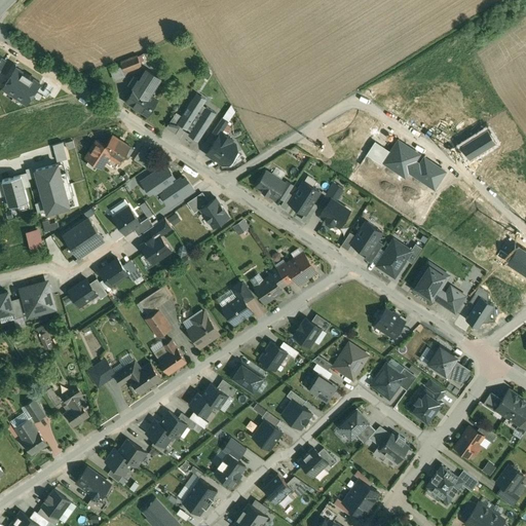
[(139,57),(122,63),(125,73),(142,66),(139,57)]
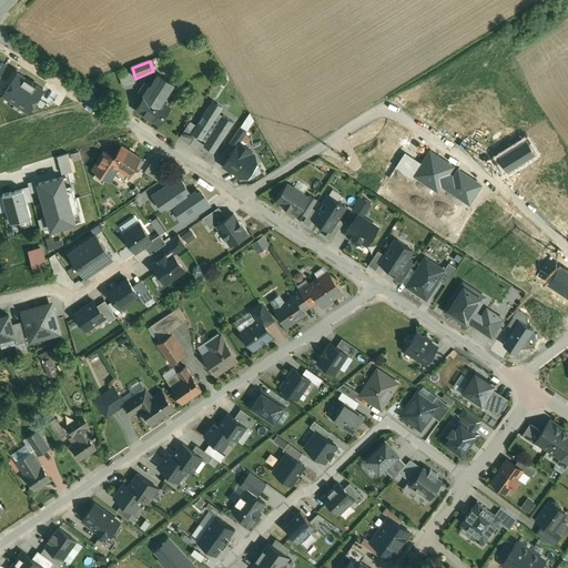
[(1,94),(28,112),(44,88),(17,70),(1,94)]
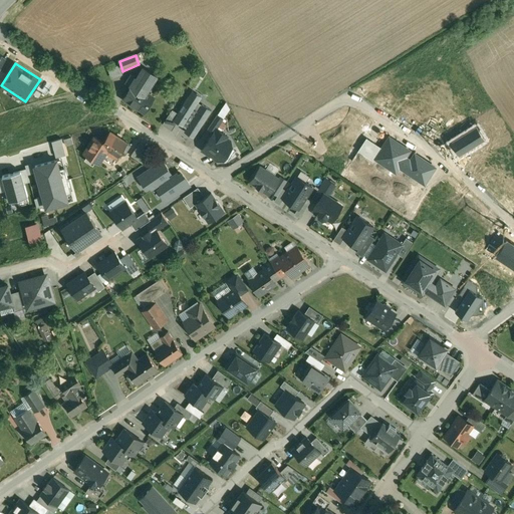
[(137,77),(133,75),(127,83),(132,85),(123,98),(145,111),(154,96),(147,91),(152,83),(149,81),(154,73),(144,67),(137,77)]
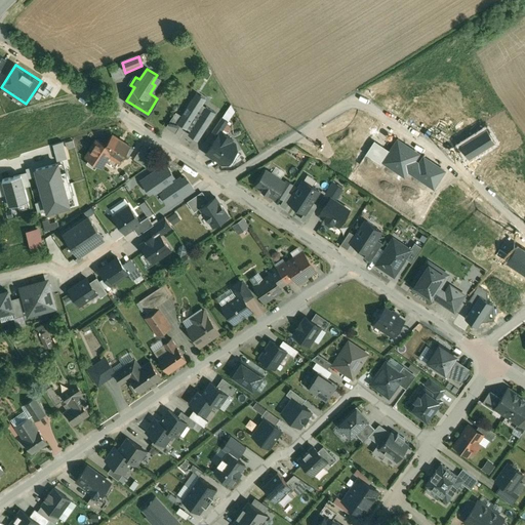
[(193,97),(177,122),(187,128),(189,125),(192,127),(188,133),(198,139),(216,112),(206,106),(204,110),(200,108),(203,104),(193,97)]
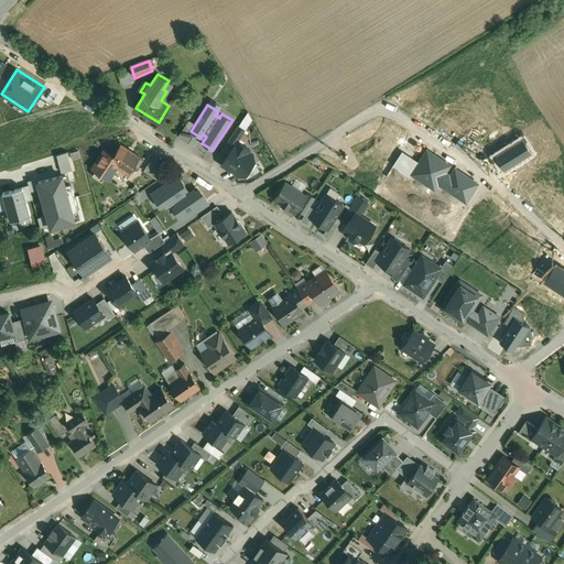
[(495,150),(507,169),(534,152),(523,132),(495,150)]
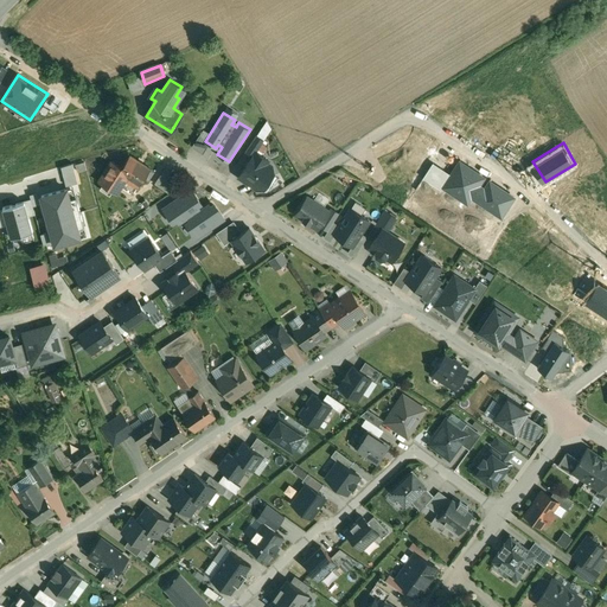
[(268,159),(256,151),(238,176),(256,187),(264,186),(274,173),(272,165),(267,163),(268,159)]
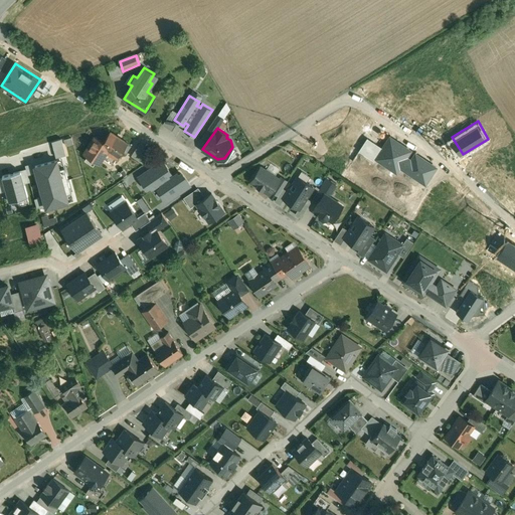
[(105,141),(96,136),(83,153),(100,163),(109,150),(118,156),(123,149),(126,151),(131,144),(111,131),(105,141)]
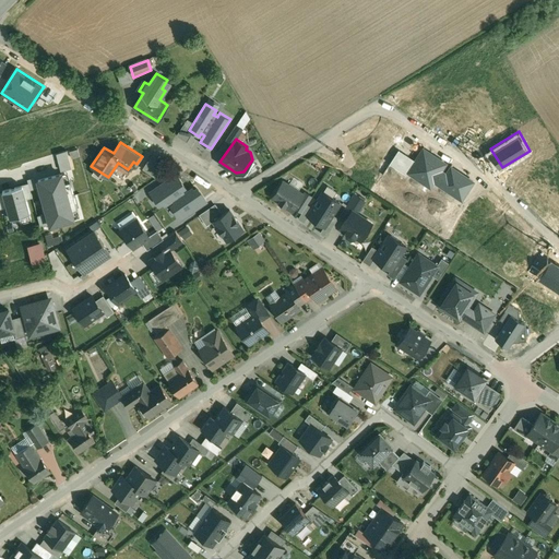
[(448,159),(421,144),(414,157),(406,169),(430,185),(433,179),(438,181),(445,169),(443,167),(448,159)]
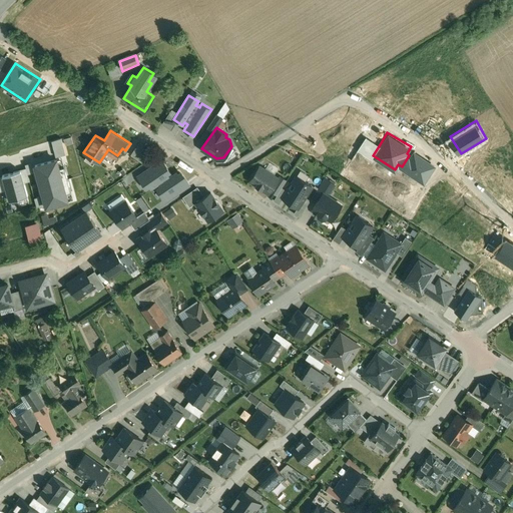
[(373,155),(380,144),(366,135),(358,148),(372,157),(373,155)]
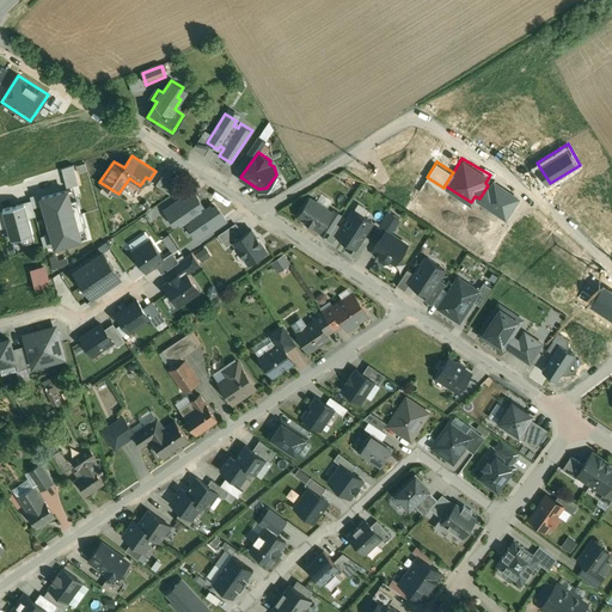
[(153,184),(167,194),(178,177),(164,167),(153,184)]
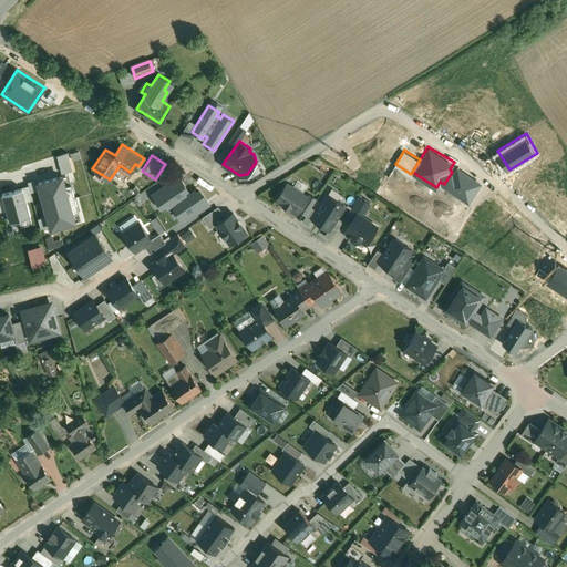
[(452,172),(444,184),(471,200),(484,179),(457,163),(452,172)]
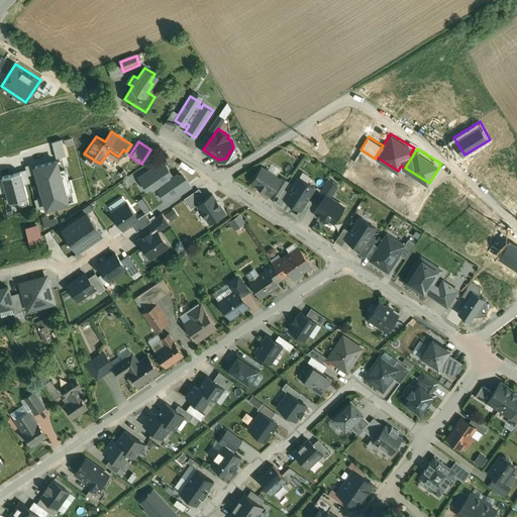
[(65,167),(60,168),(58,160),(34,166),(45,208),(70,202),(68,194),(72,193),(65,167)]
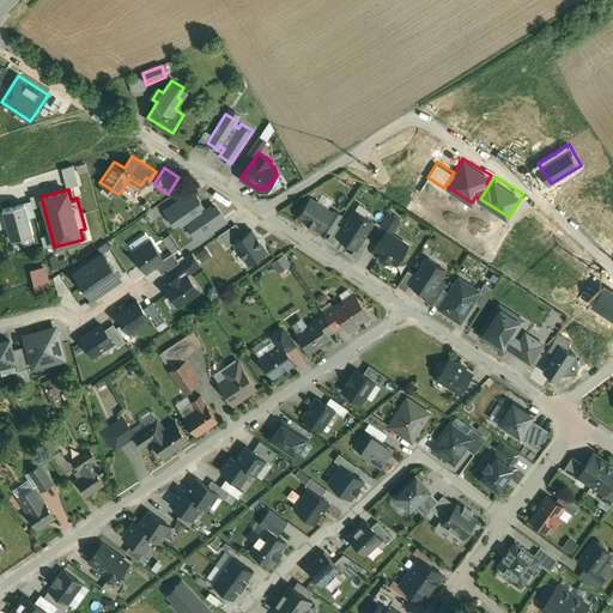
[(193,190),(165,210),(175,224),(180,222),(182,225),(190,219),(201,211),(200,207),(202,205),(193,190)]
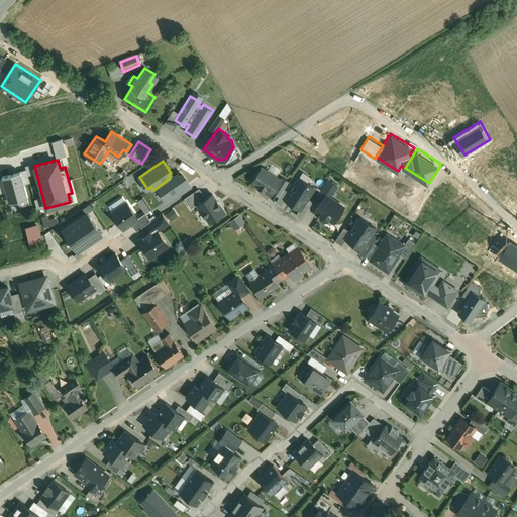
[(267,170),(262,168),(252,182),(271,194),(281,180),(276,177),(277,176),(267,170)]
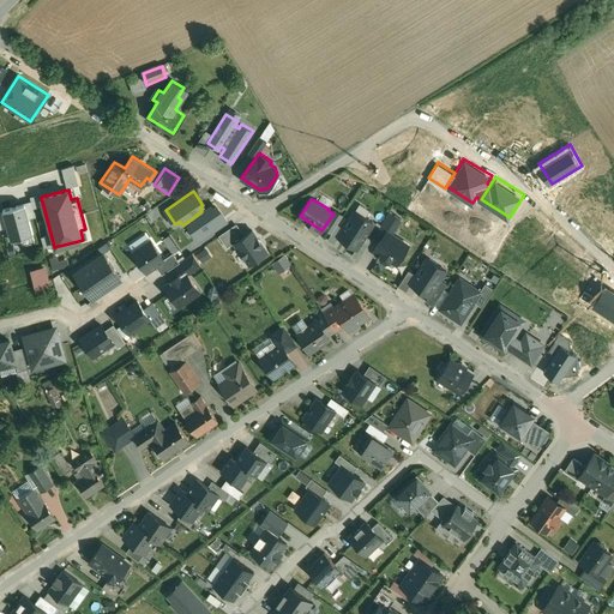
[(2,210),(11,240),(32,234),(25,204),(2,210)]
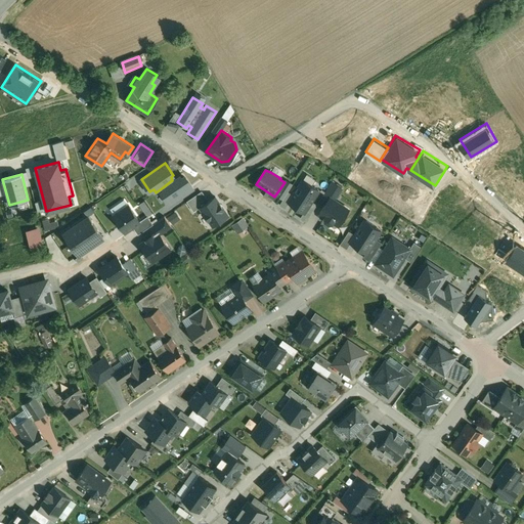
[(180,175),(172,180),(163,187),(165,189),(162,192),(170,205),(193,188),(185,176),(182,178),(180,175)]
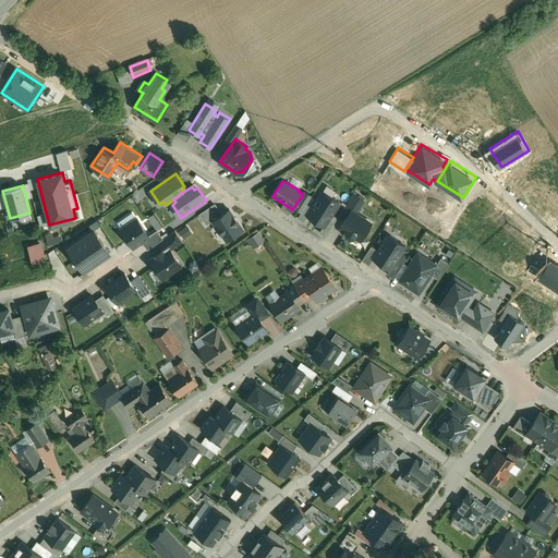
[(331,197),(323,191),(307,215),(325,226),(339,202),(334,198),(334,197),(332,196),(331,197)]
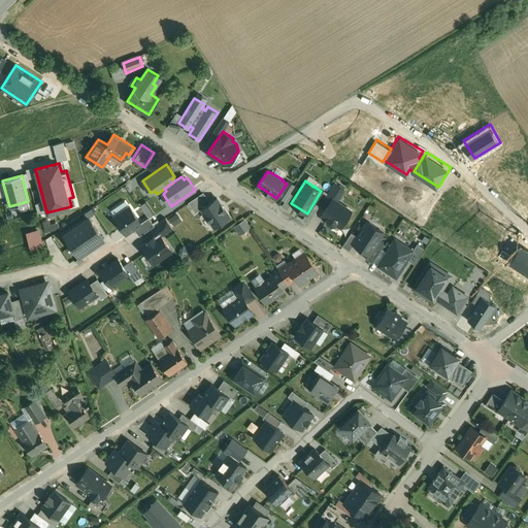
[(205,198),(213,195),(209,188),(202,192),(205,198)]
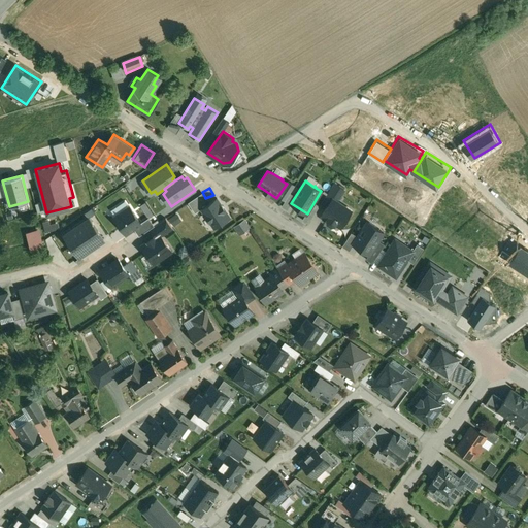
[(217,197),(201,208),(215,227),(221,223),(230,216),(217,197)]
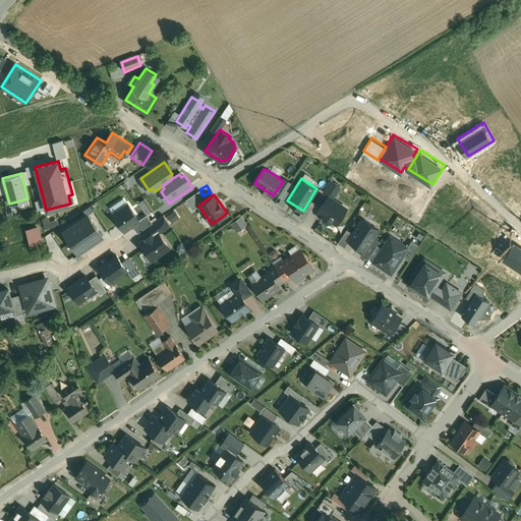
[(198,206),(192,195),(185,199),(192,210),(198,206)]
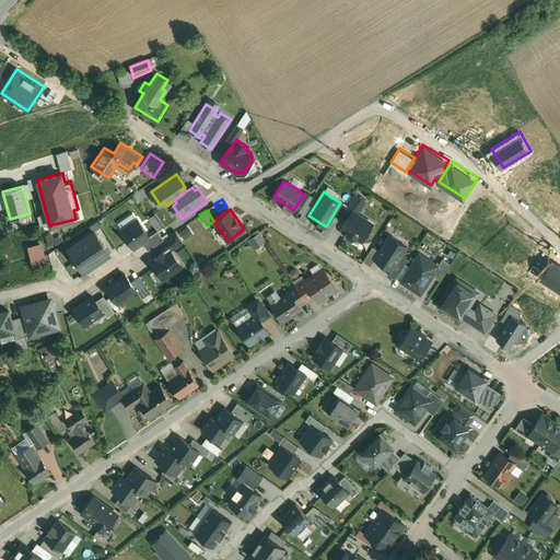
[(356,236),(362,241),(373,223),(353,210),(342,228),(348,232),(347,232),(348,235),(351,238),(356,237),(356,236)]
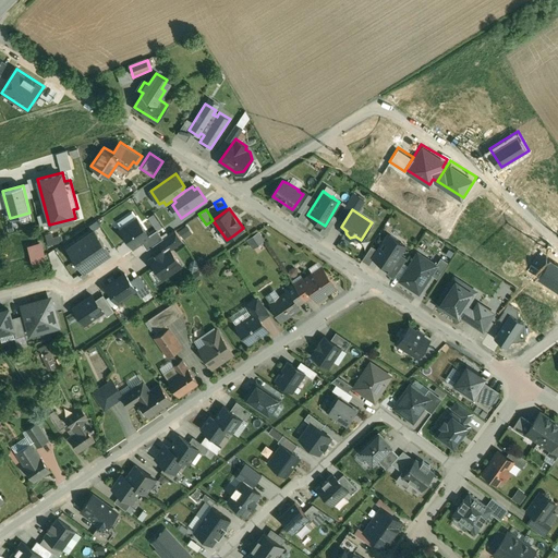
[(154,213),(147,216),(154,229),(160,227),(154,213)]
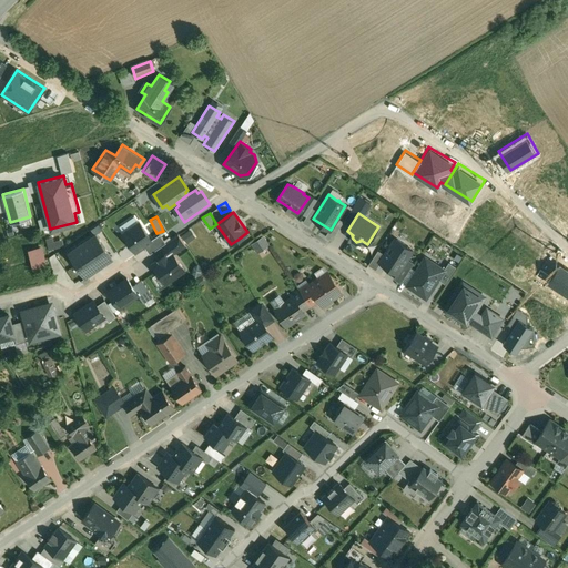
[(140,221),(123,232),(135,251),(144,245),(152,240),(152,239),(140,221)]
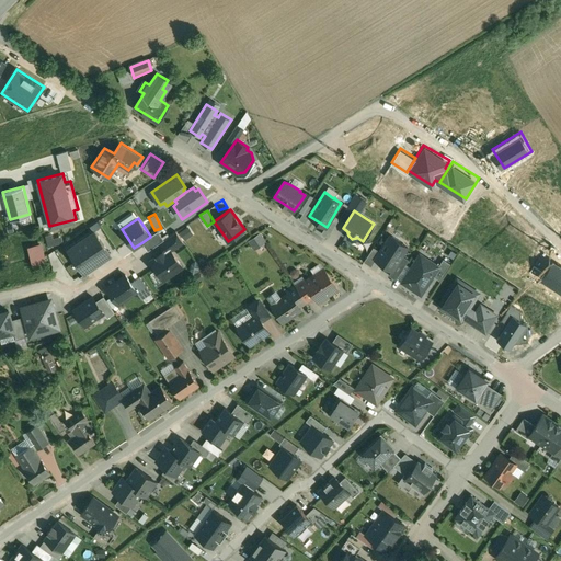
[(99,227),(66,249),(75,262),(103,243),(107,240),(99,227)]
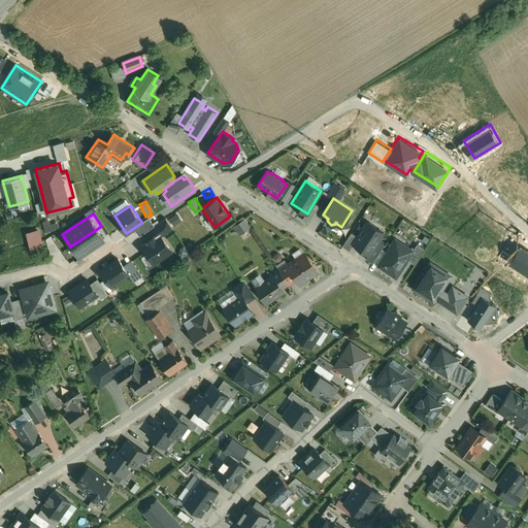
[(155,225),(149,217),(141,222),(141,223),(134,228),(139,235),(151,228),(155,225)]
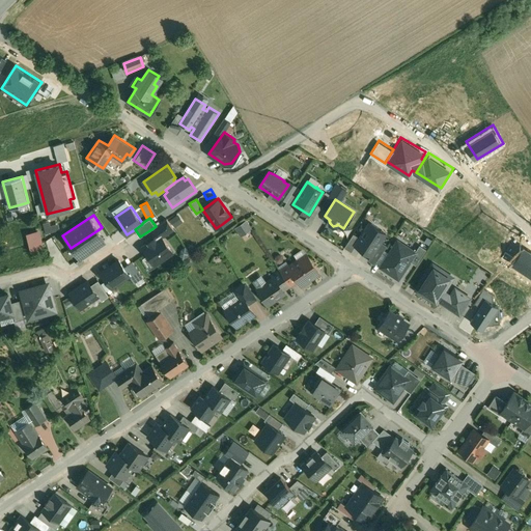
[(156,226),(151,229),(157,236),(161,233),(163,236),(174,228),(167,218),(156,226)]
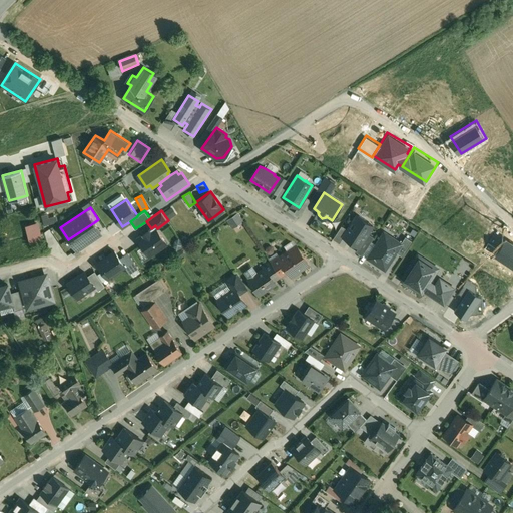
[(224,218),(230,227),(242,220),(236,211),(224,218)]
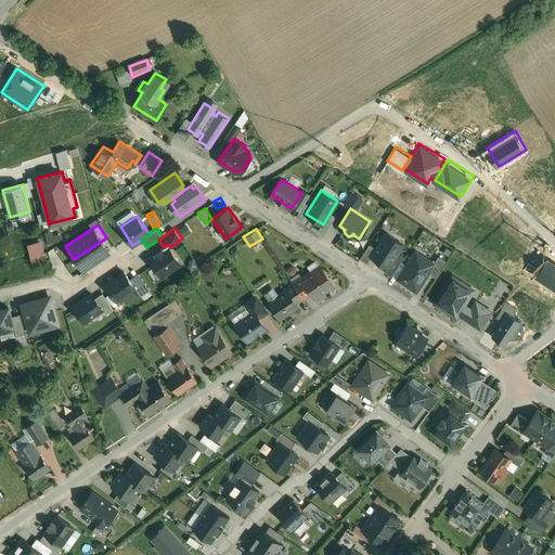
[(403,244),(386,233),(385,234),(371,256),(388,267),(403,244)]
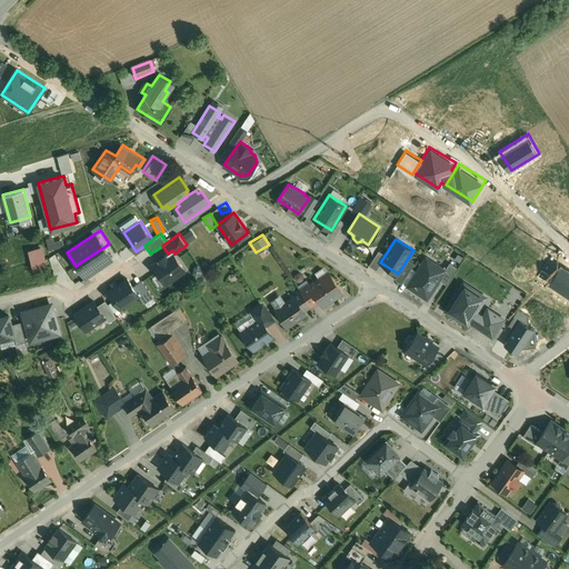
[(105,247),(76,266),(85,278),(112,259),(105,247)]
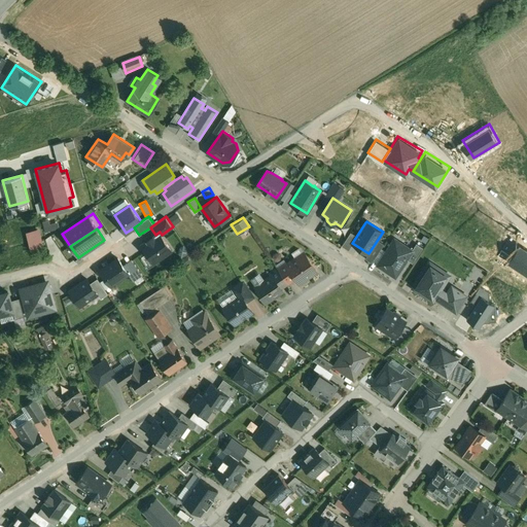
[(37,230),(27,232),(31,249),(41,246),(37,230)]
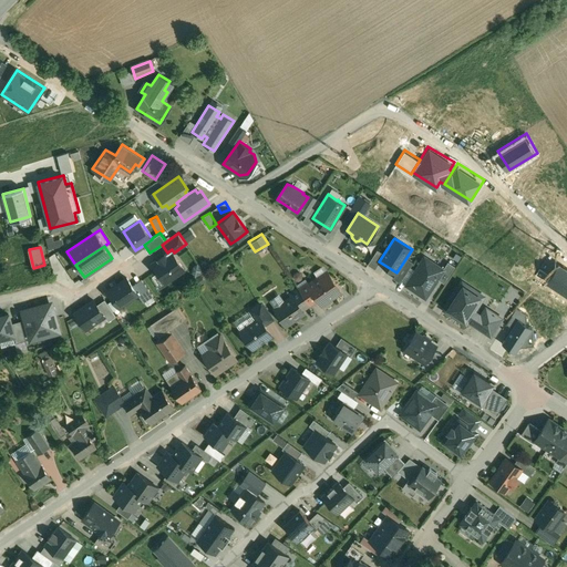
[(174,253),(172,249),(167,253),(153,263),(165,281),(184,268),(174,253)]
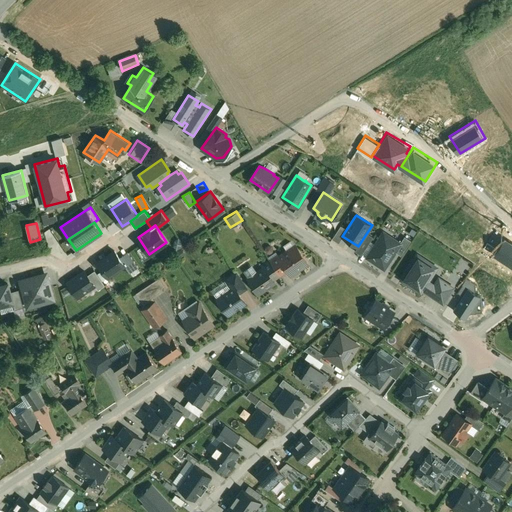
[(367,257),(384,268),(401,243),(384,232),(367,257)]
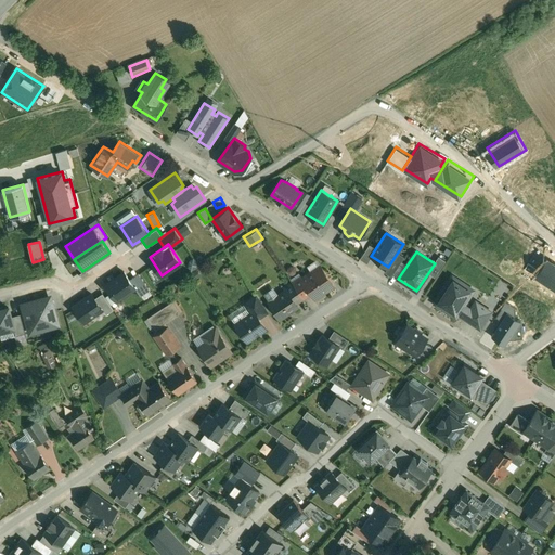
[(302,279),(311,293),(314,297),(333,284),(321,266),(302,279)]
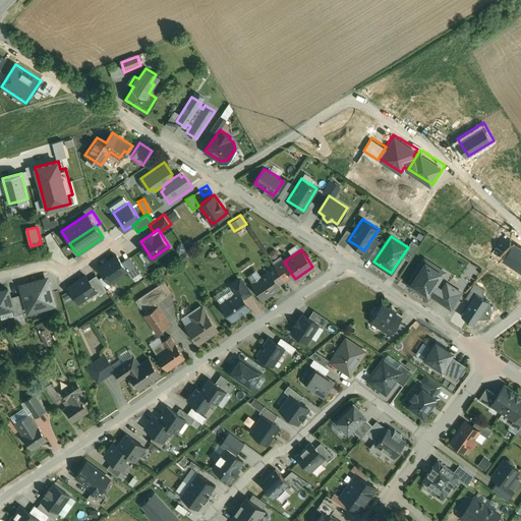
[(127,271),(116,254),(97,268),(108,285),(127,271)]
